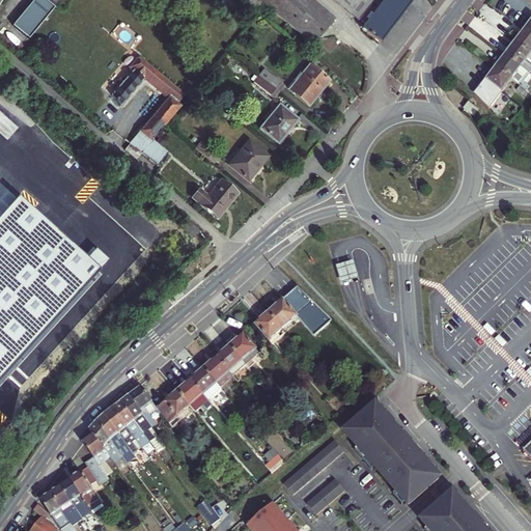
[(37,0),(35,3),(49,15),(54,9),(43,0),(37,0)]
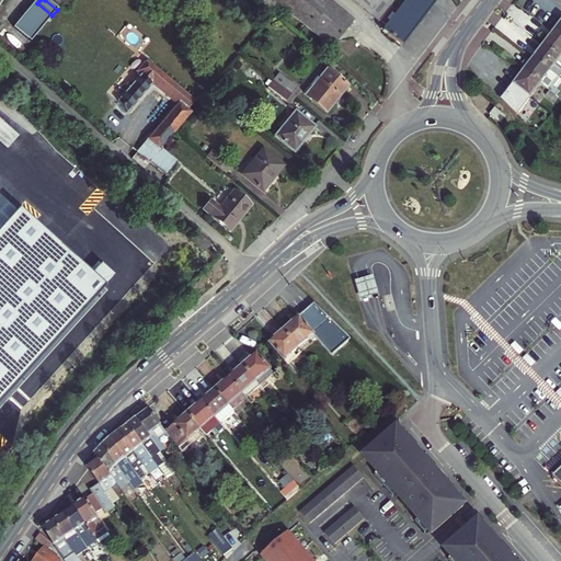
[(45,0),(57,10),(63,3),(58,0),(45,0)]
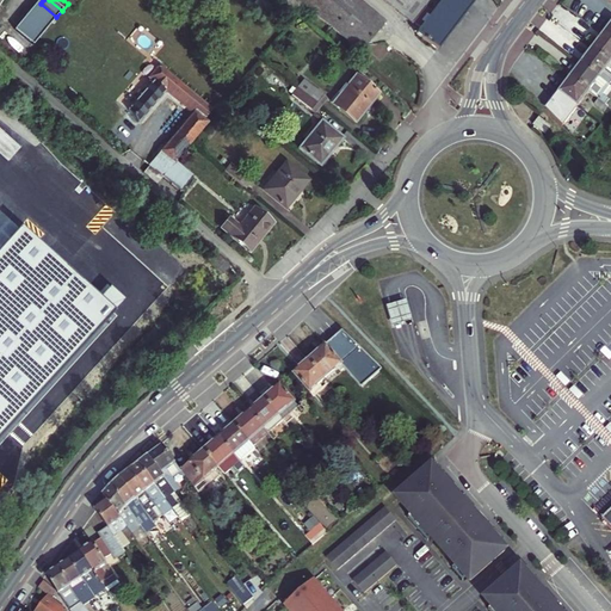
[(302,4),(360,53),(386,22),(358,0),(279,0),(295,13),(302,4)]
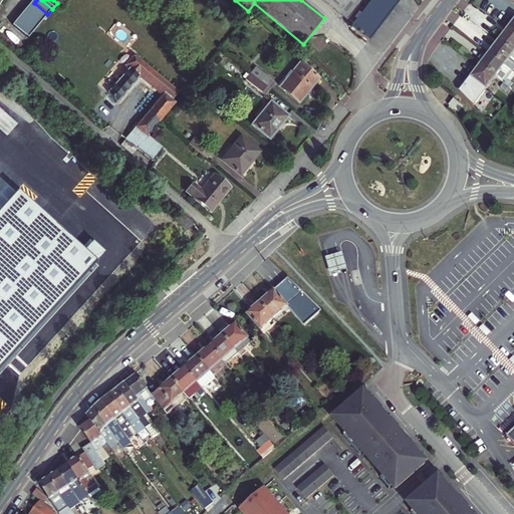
[(320,0),(325,3),(352,25),(349,29),(367,42),(397,4),(393,0),(320,0)]
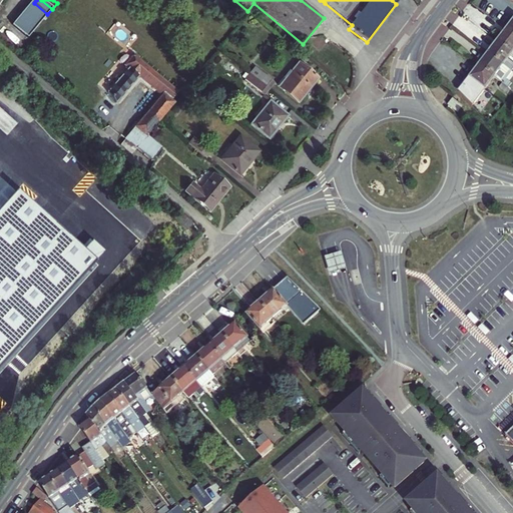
[(29,9),(42,20),(47,14),(34,3),(29,9)]
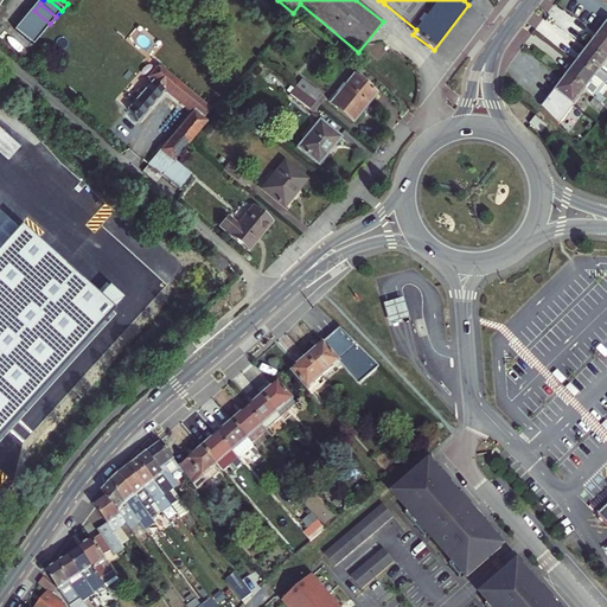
[(40,34),(42,34),(50,24),(34,11),(25,21),(40,34)]
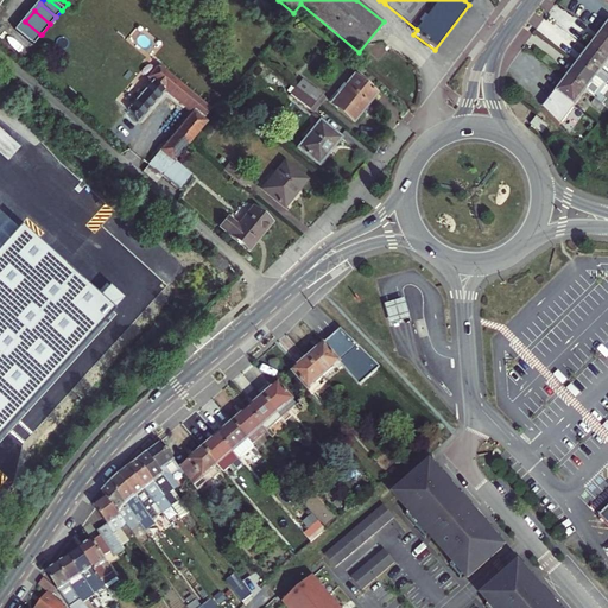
[(20,29),(36,40),(40,35),(25,21),(20,29)]
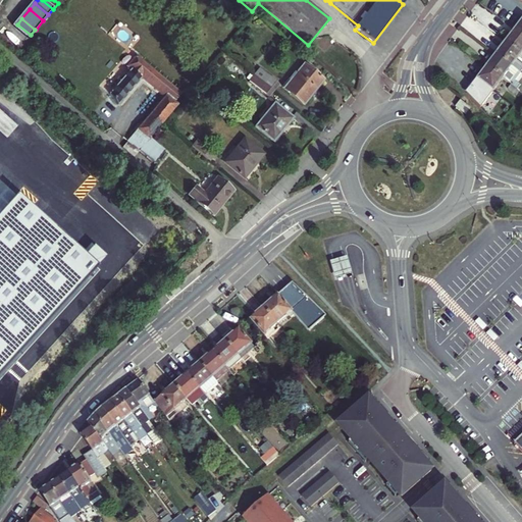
[(31,35),(17,24),(13,29),(25,40),(31,35)]
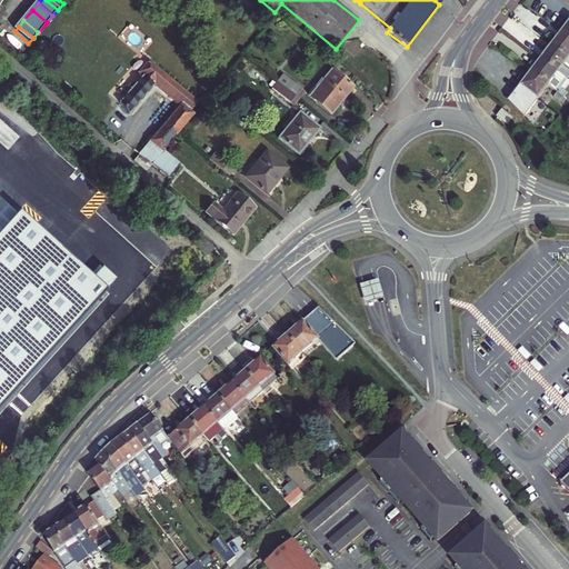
[(568,39),(560,33),(550,47),(568,60),(568,58),(568,39)]
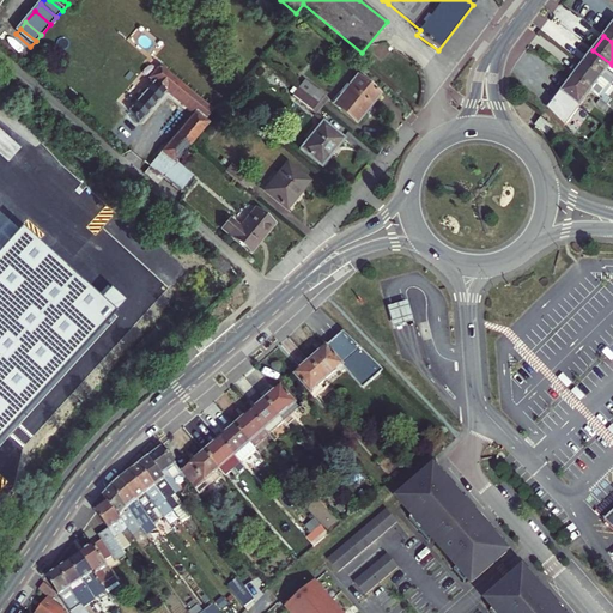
[(612,65),(593,50),(582,65),(601,79),(611,86),(612,87),(612,76),(607,72),(612,65)]
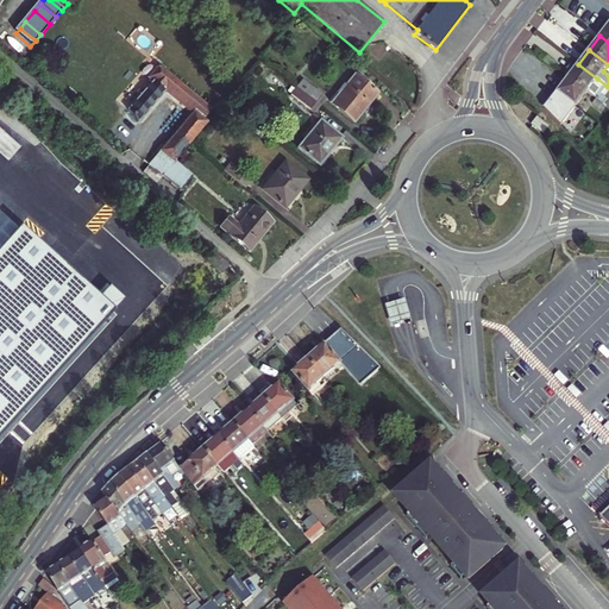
[(597,79),(578,64),(567,79),(586,93),(596,99),(603,105),(607,100),(600,94),(607,86),(597,79)]
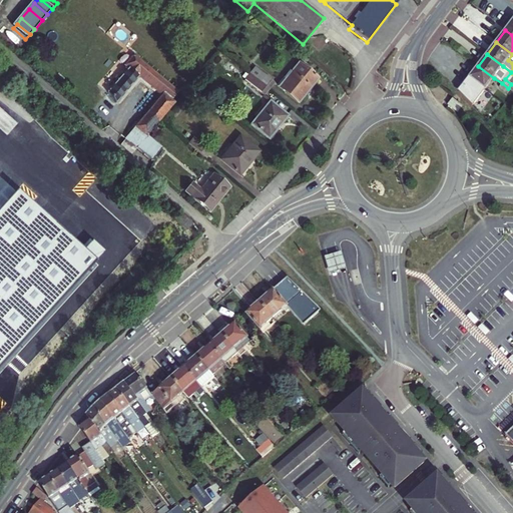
[(115,104),(139,76),(162,94),(134,128),(124,139),(125,139),(136,148),(146,136),(159,121),(175,102),(172,100),(178,92),(150,69),(133,55),(124,66),(128,69),(107,93),(115,104)]
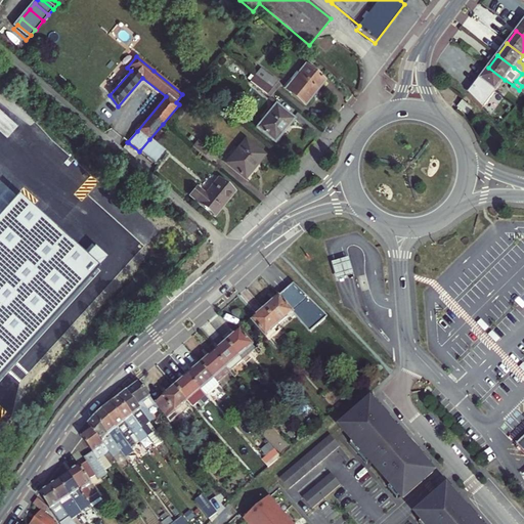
[(305,105),(324,81),(305,66),(285,90),(305,105)]
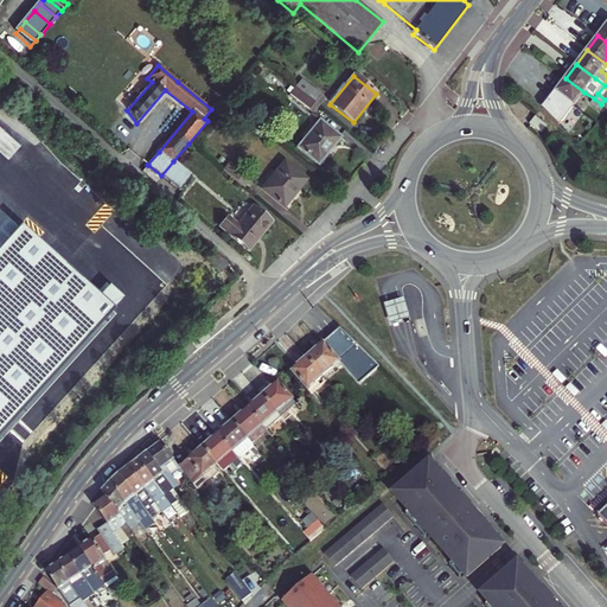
[(558,126),(585,93),(566,78),(555,93),(553,91),(547,100),(548,101),(542,109),(558,126)]
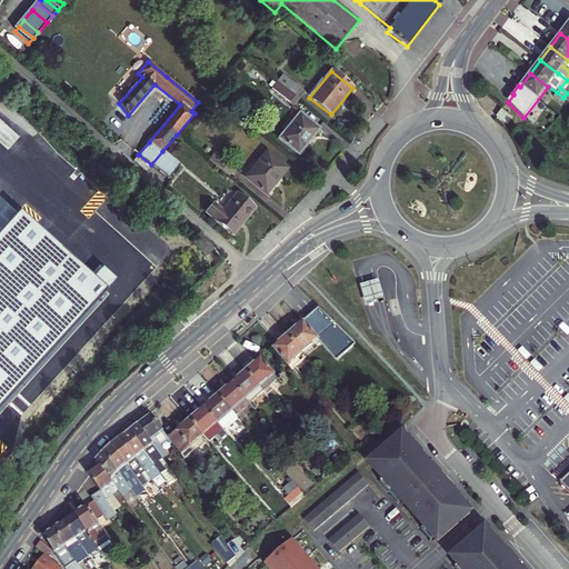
[(278,82),(299,99),(305,92),(282,76),(278,82)]
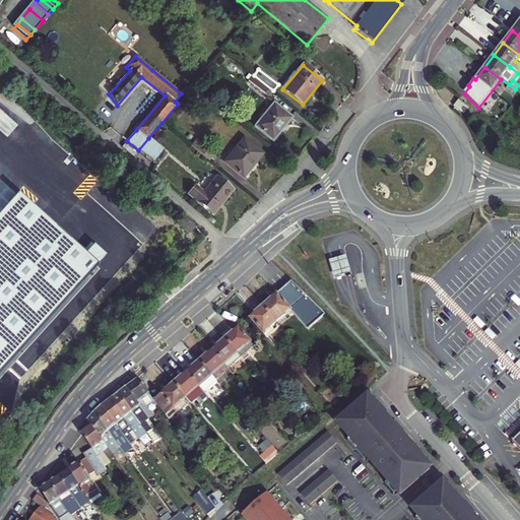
[(273,90),(254,75),(248,82),(267,98),(273,90)]
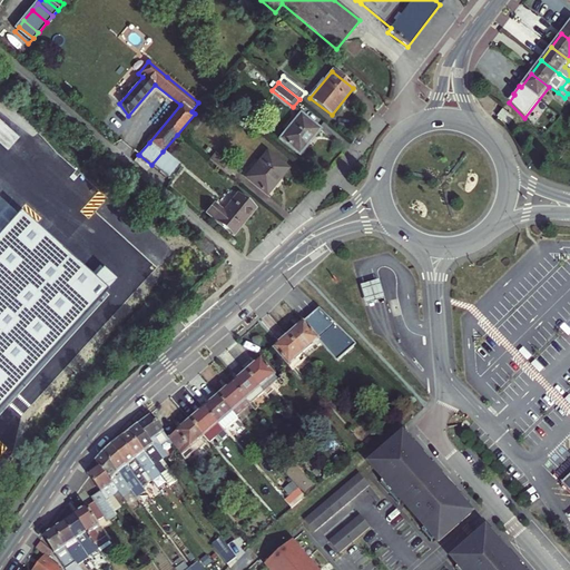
[(567,100),(564,98),(558,92),(554,98),(563,105),(567,100)]
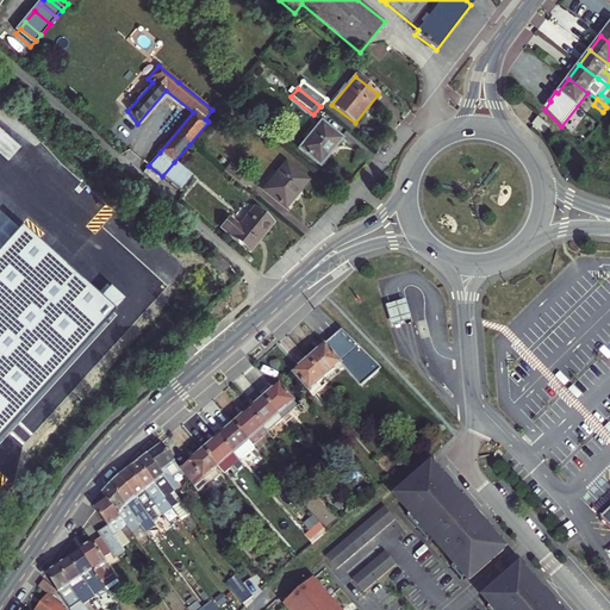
[(537,118),(533,125),(543,135),(549,128),(537,118)]
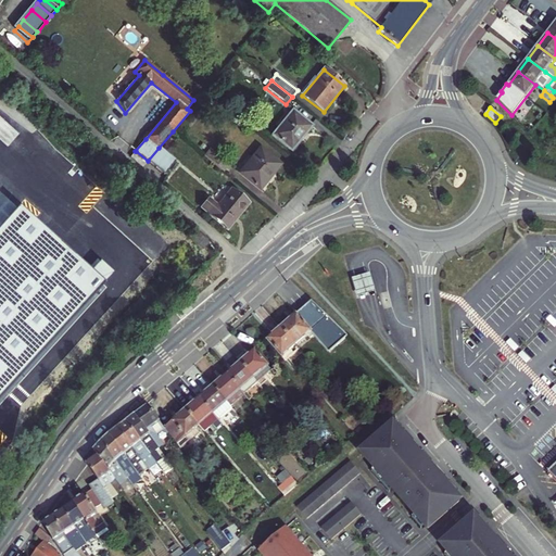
[(292,110),(279,127),(281,129),(294,112),(292,110)]
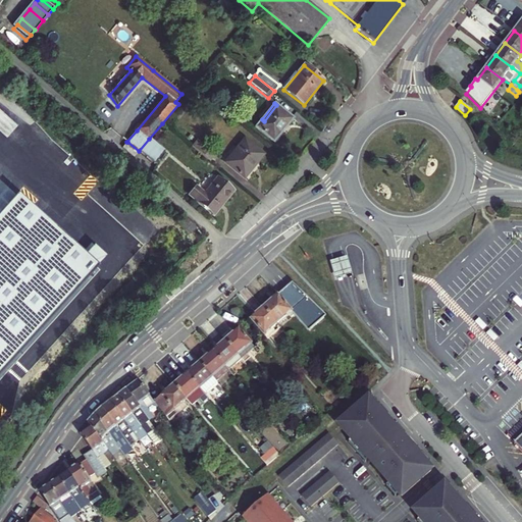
[(273,143),(293,118),(276,105),(264,121),(262,119),(255,127),(273,143)]
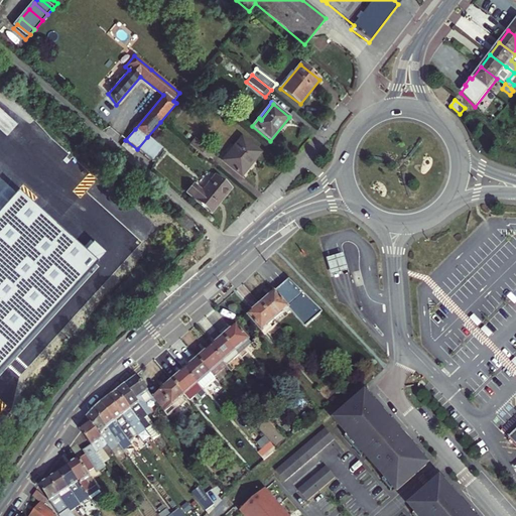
[(137,149),(152,162),(163,150),(147,137),(137,149)]
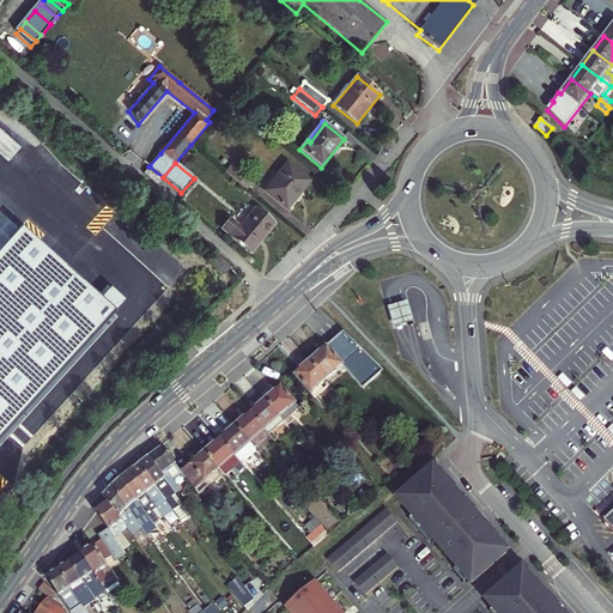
[(295,199),(309,181),(286,163),(271,182),(274,184),(266,194),(286,210),(295,199)]
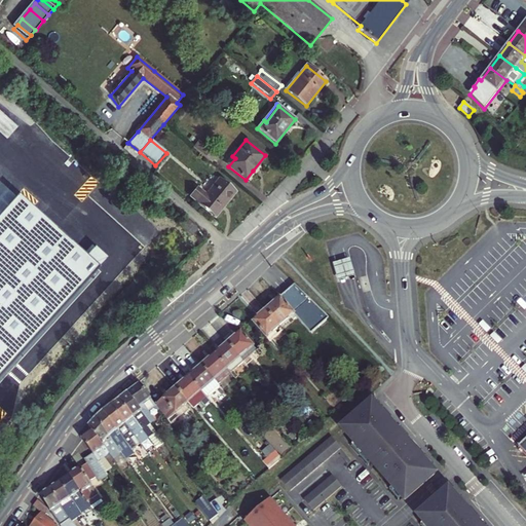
[(217,155),(198,141),(192,148),(212,162),(217,155)]
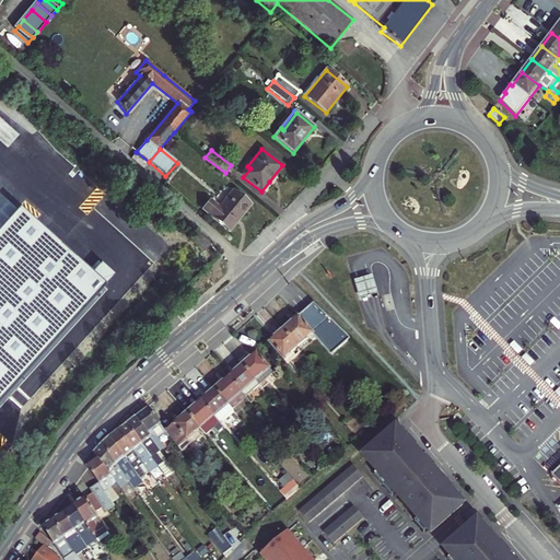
[(149,162),(137,152),(131,159),(143,170),(149,162)]
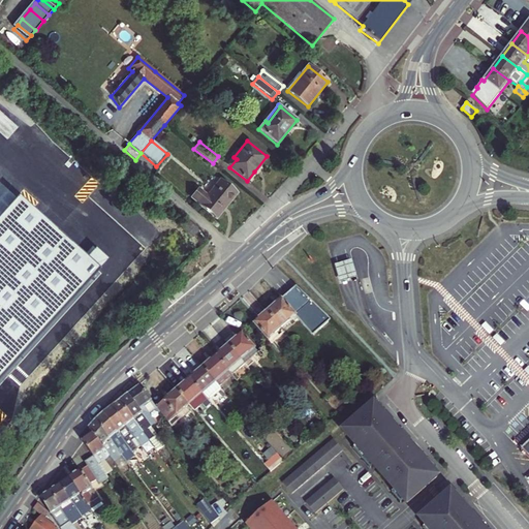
[(234,157),(227,165),(229,167),(237,159),(234,157)]
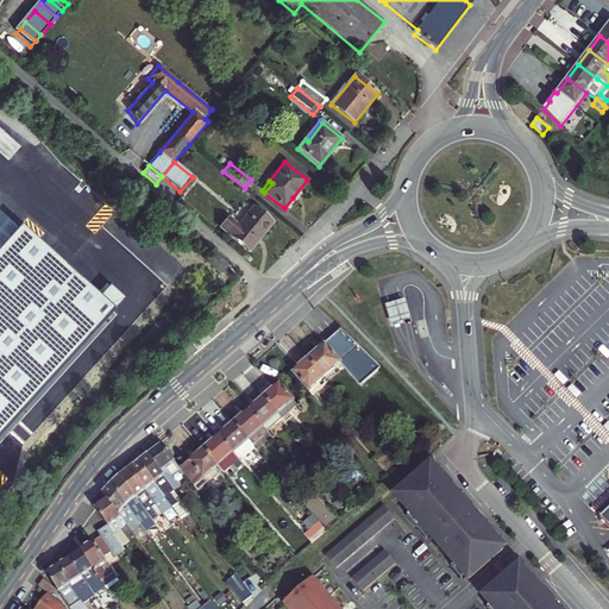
[(228,218),(220,228),(249,252),(272,224),(253,207),(238,226),(228,218)]
